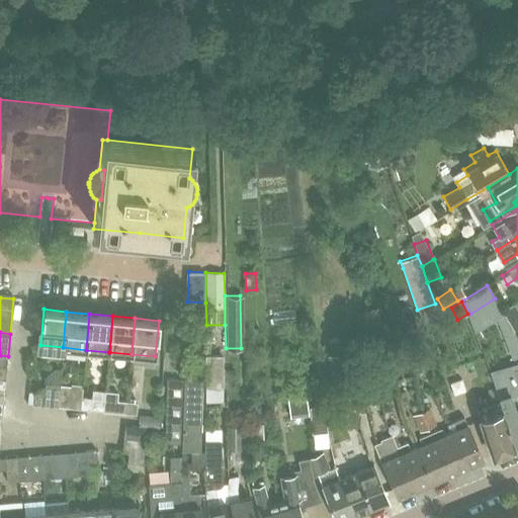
[(517,360),(517,337),(517,336),(508,339),(515,362),(517,360)]
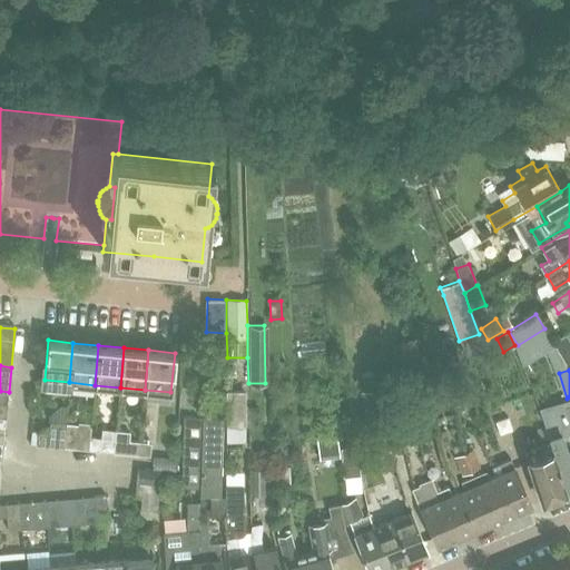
[(439,403),(452,401),(446,373),(433,375),(439,403)]
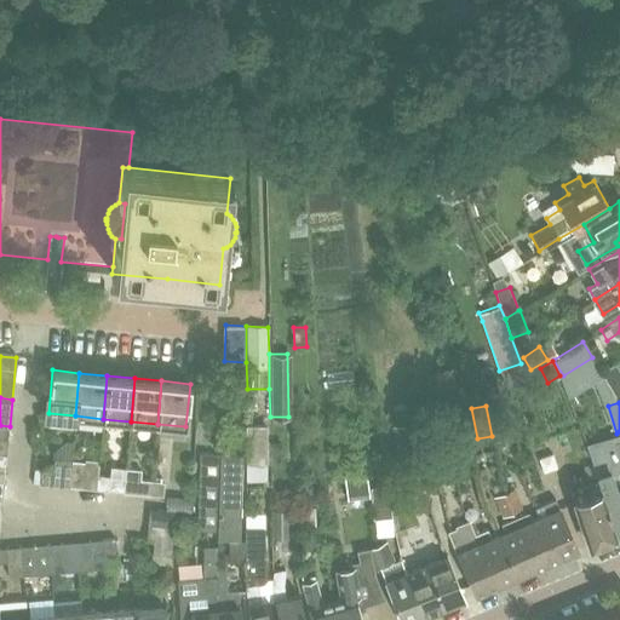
[(493,434),(506,430),(501,407),(487,411),(493,434)]
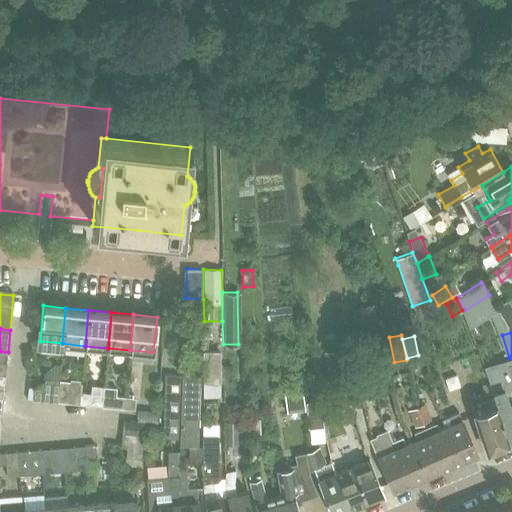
[(220,350),(202,350),(203,396),(220,396),(220,350)]
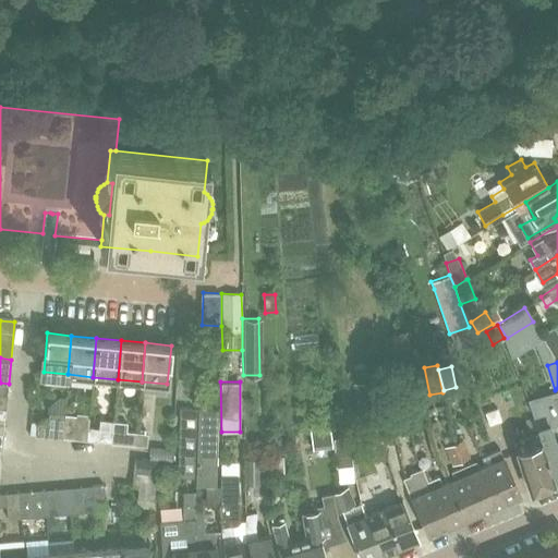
[(386,400),(391,426),(407,423),(401,397),(386,400)]
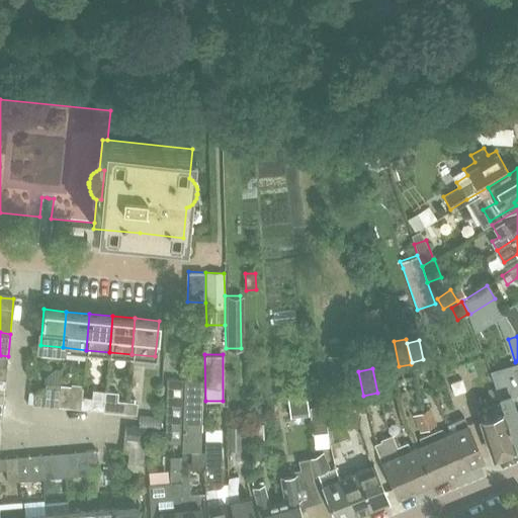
[(165,442),(183,442),(185,379),(167,379),(165,442)]
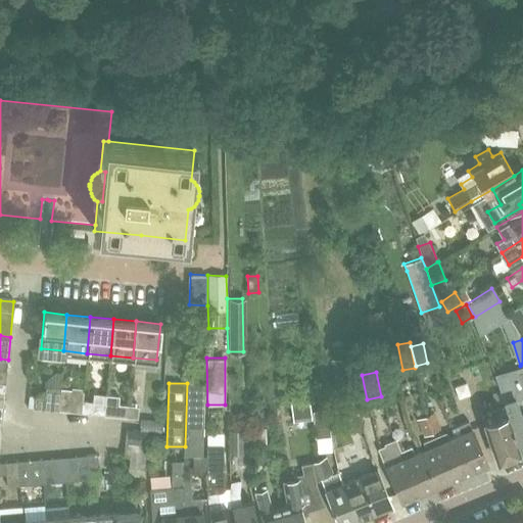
[(203,456),(205,384),(187,383),(185,446),(184,455),(203,456)]
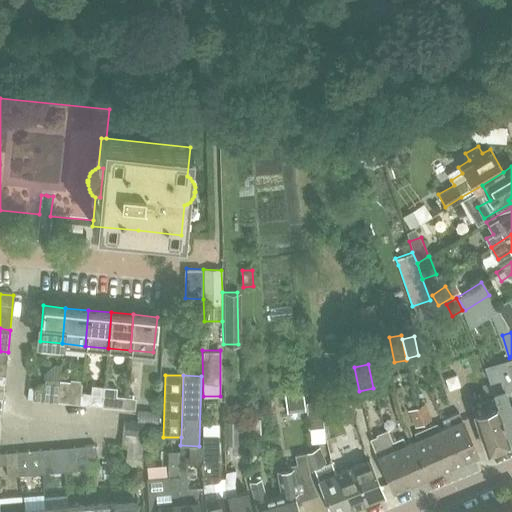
[(34,399),(57,401),(59,379),(46,378),(45,388),(35,387),(34,399)]
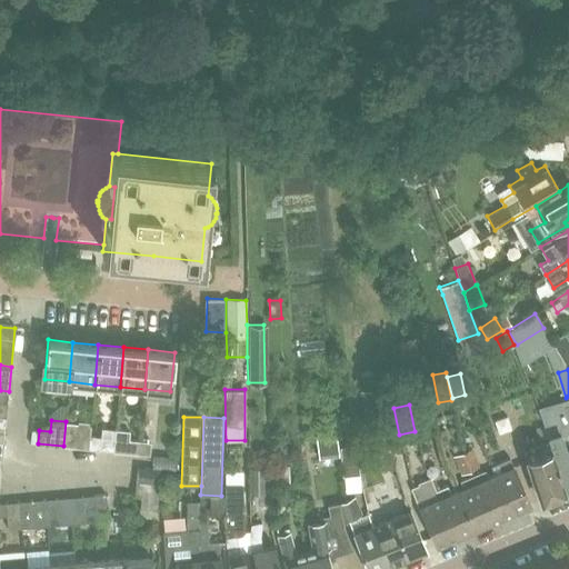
[(79,422),(66,421),(63,446),(88,448),(89,435),(90,422),(79,421),(79,422)]
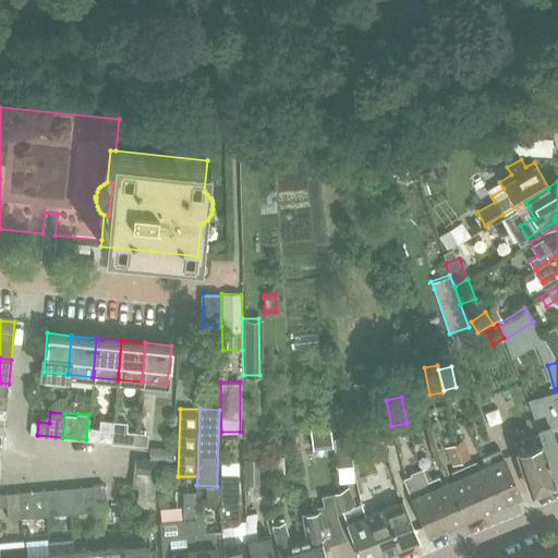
[(557,474),(557,416),(557,413),(547,416),(546,413),(534,416),(543,444),(542,444),(554,481),(556,480),(555,475),(557,474)]
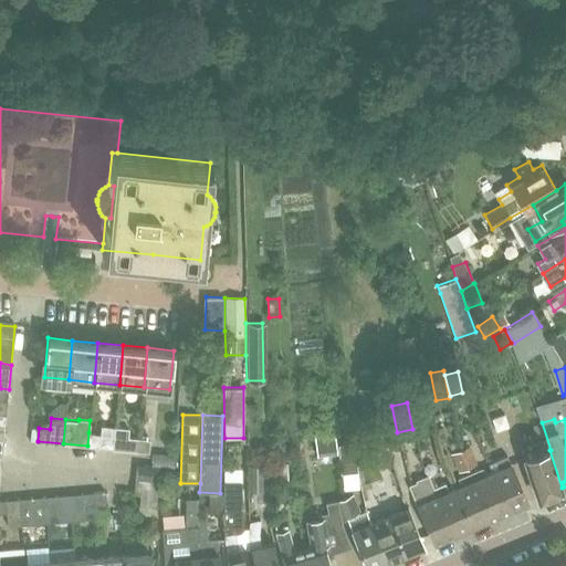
[(87,446),(113,449),(115,425),(102,422),(101,433),(88,432),(87,446)]
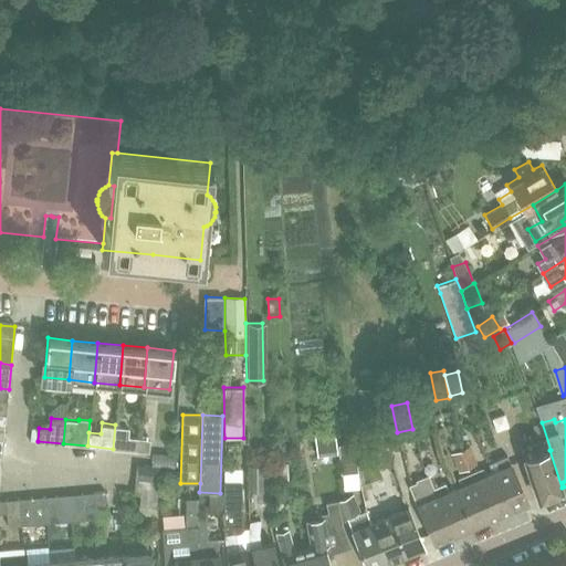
[(559,489),(562,488),(549,450),(551,450),(542,422),(533,426),(537,439),(521,444),(532,481),(538,498),(554,491),(554,486),(558,485),(559,489)]
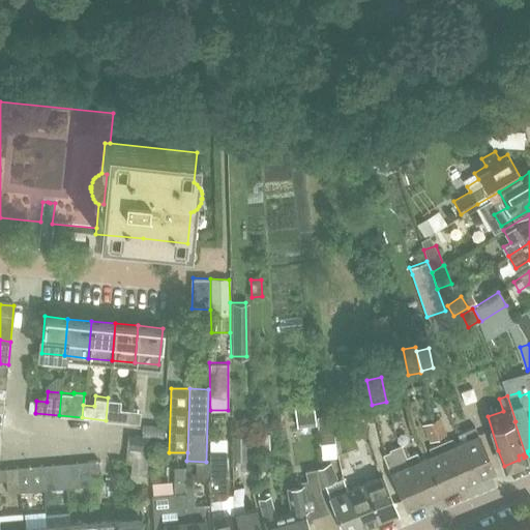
[(106,420),(129,422),(130,410),(119,409),(120,399),(108,398),(106,420)]
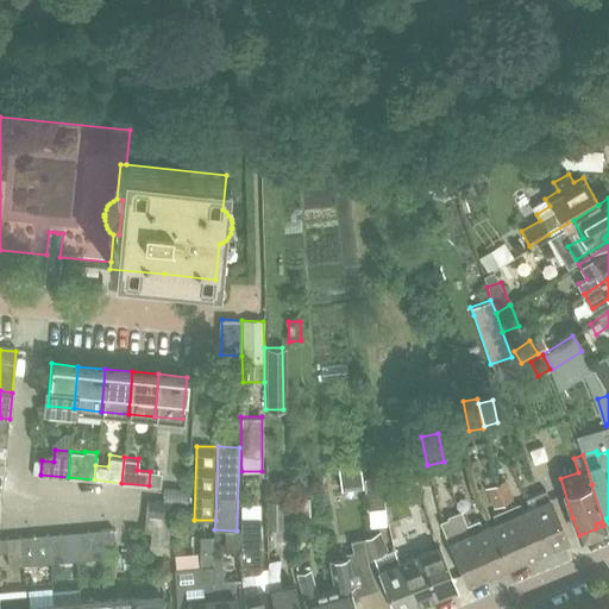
[(338,464),(341,491),(363,488),(359,460),(338,464)]
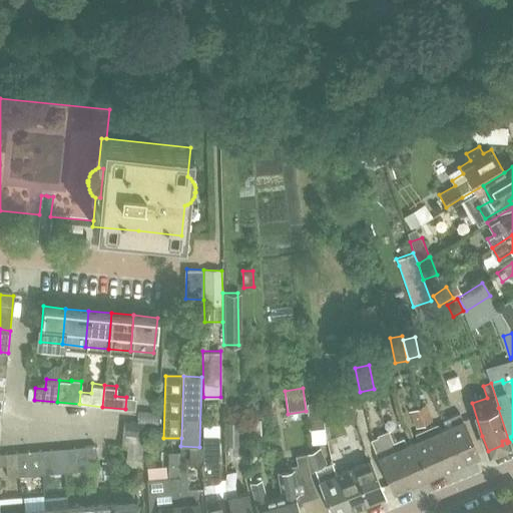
[(125,409),(134,410),(136,398),(126,397),(125,409)]
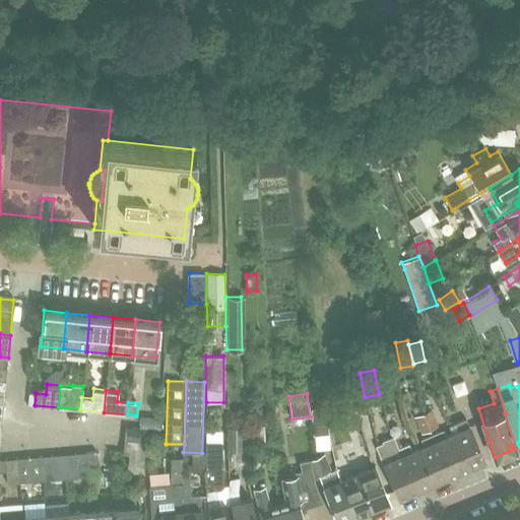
[(314,435),(315,435),(328,434),(325,406),(311,407),(314,435)]
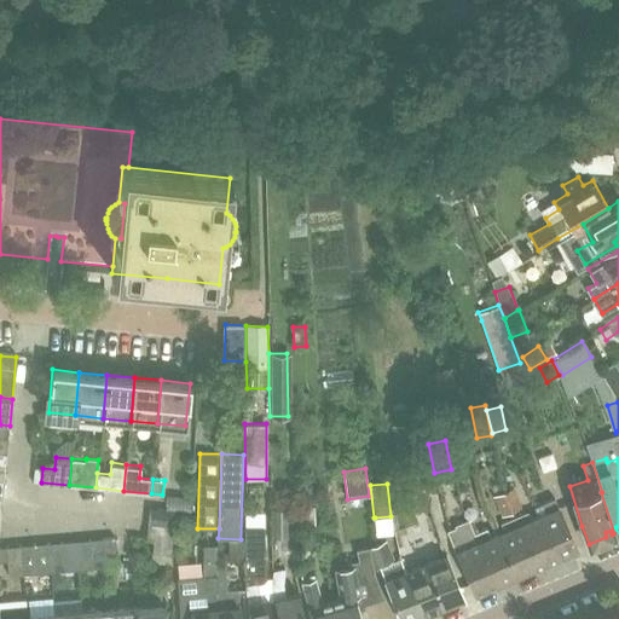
[(301,522),(314,522),(313,496),(311,496),(311,485),(300,485),(301,522)]
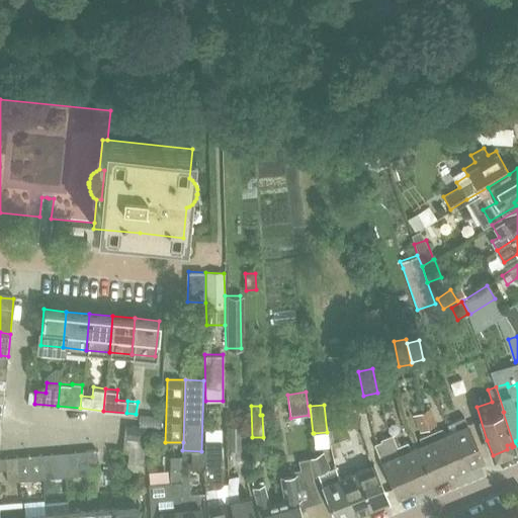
[(429,408),(421,411),(428,427),(436,424),(429,408)]
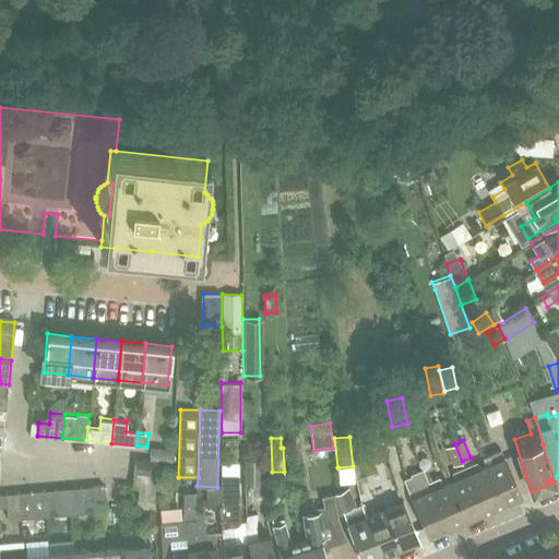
[(453,465),(462,461),(454,443),(445,448),(453,465)]
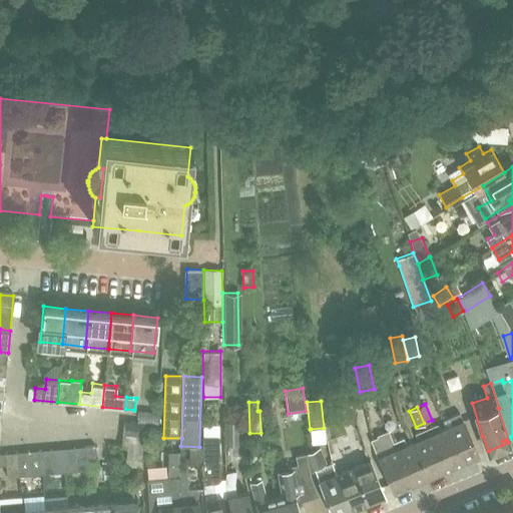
[(478,456),(471,441),(462,421),(445,428),(460,463),(478,456)]
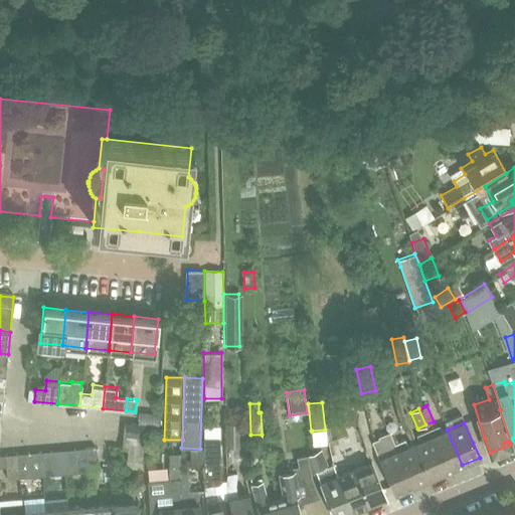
[(239,423),(226,423),(226,448),(240,448),(239,423)]
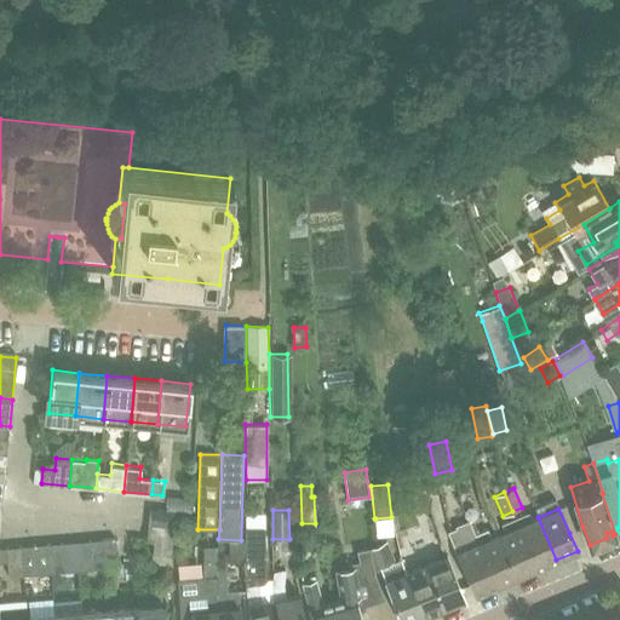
[(537,568),(556,560),(538,517),(530,521),(528,514),(516,518),(537,568)]
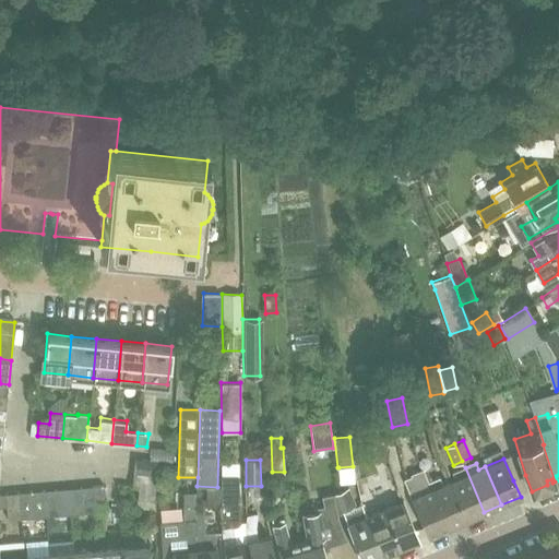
[(466,521),(484,512),(465,467),(453,473),(455,479),(449,482),(466,521)]
